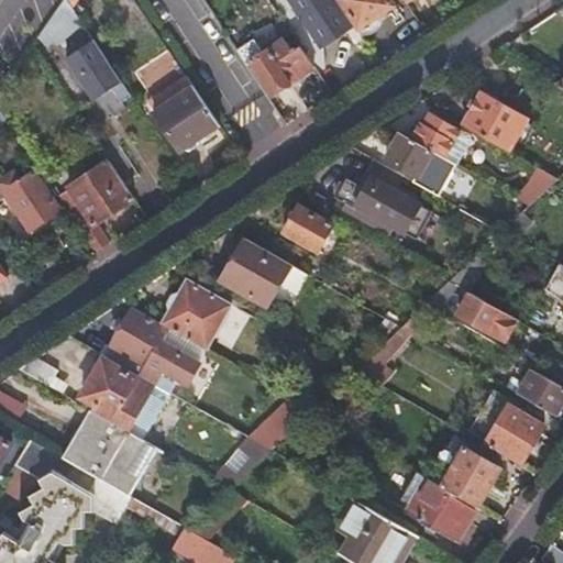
[(66,0),(62,0),(37,36),(46,45),(53,40),(56,45),(81,22),(72,8),(66,0)]
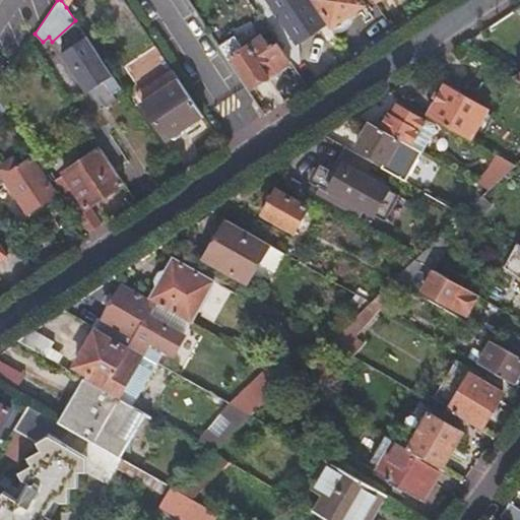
[(266,0),(297,45),(328,23),(312,0),(266,0)]
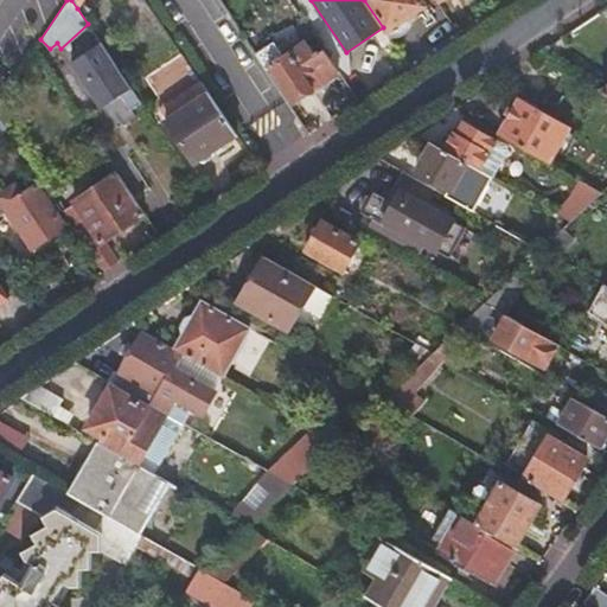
[(370,0),(395,36),(414,21),(410,17),(427,5),(423,0),(370,0)]
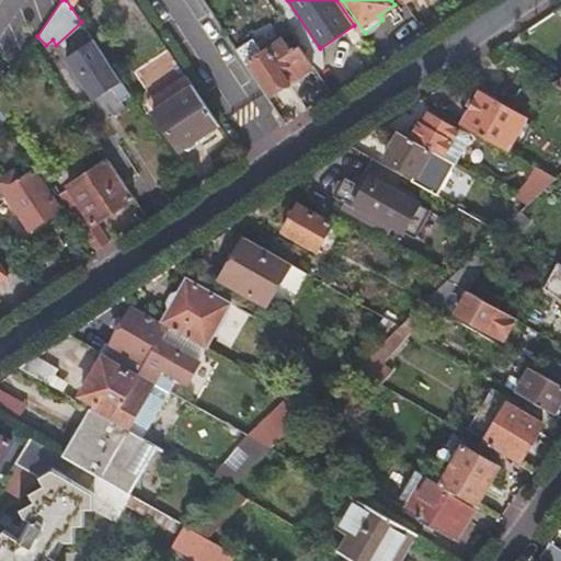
[(238,49),(248,66),(253,61),(275,94),(316,67),(301,46),(292,53),(284,41),(264,54),(254,39),(238,49)]
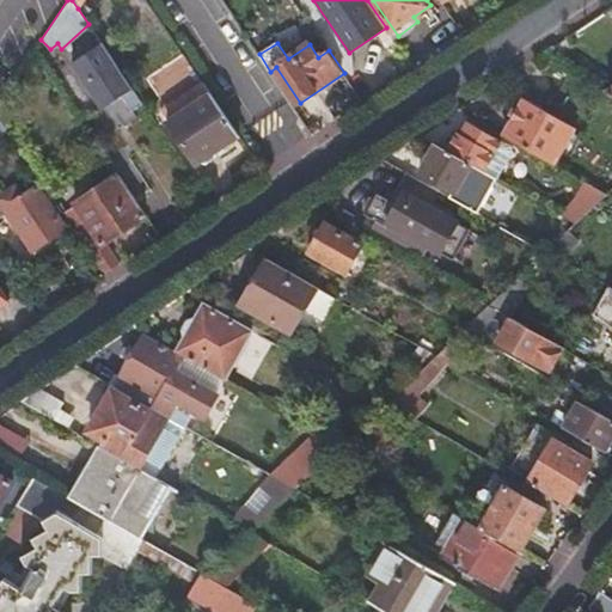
[(102,109),(132,90),(102,44),(72,63),(102,109)]
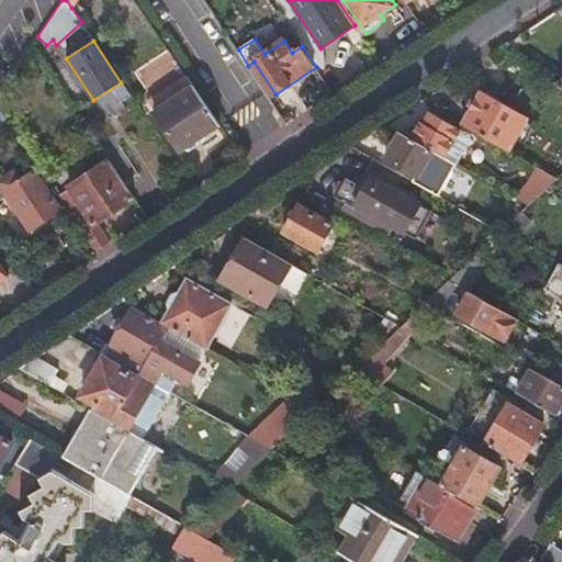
[(180,150),(220,124),(188,77),(157,97),(164,105),(155,111),(180,150)]
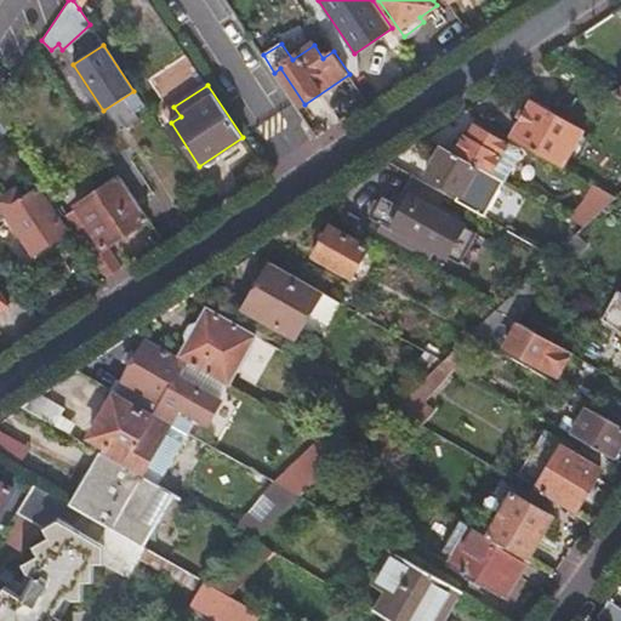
[(10,102),(0,117),(0,125),(5,132),(20,109),(10,102)]
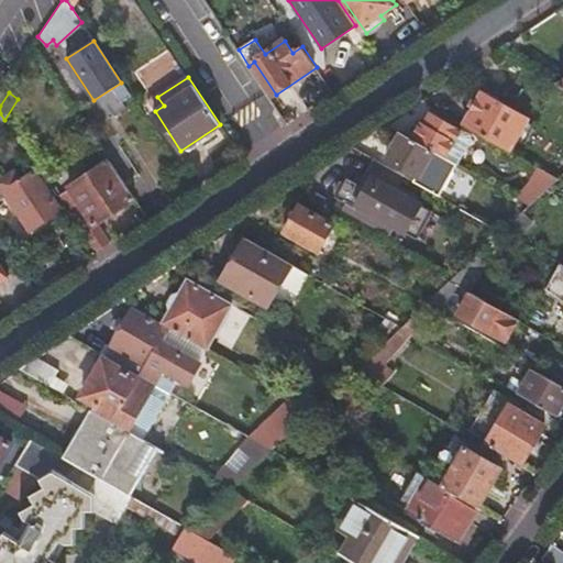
[(485,92),(465,125),(509,150),(529,118),(485,92)]
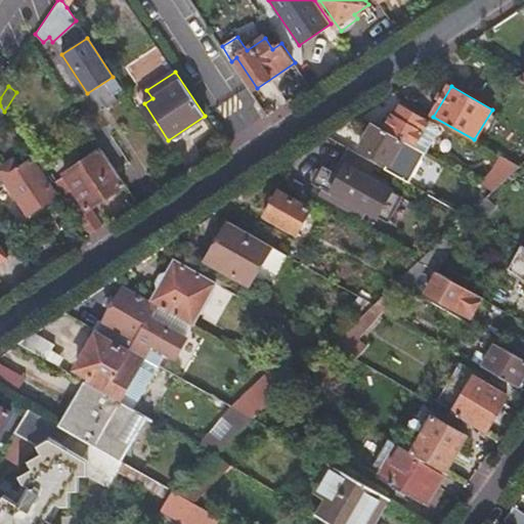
[(394,114),(385,129),(406,140),(416,146),(430,122),(402,106),(397,116),(394,114)]
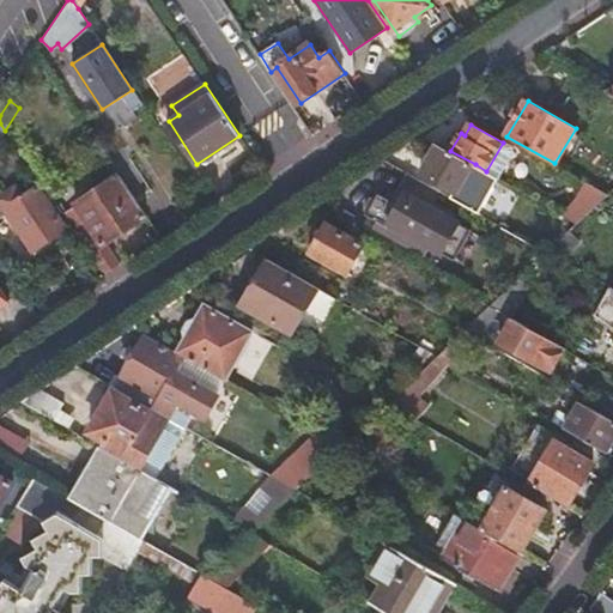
[(450,151),(439,144),(422,173),(459,193),(463,186),(490,200),(502,180),(486,171),(475,164),(450,151)]
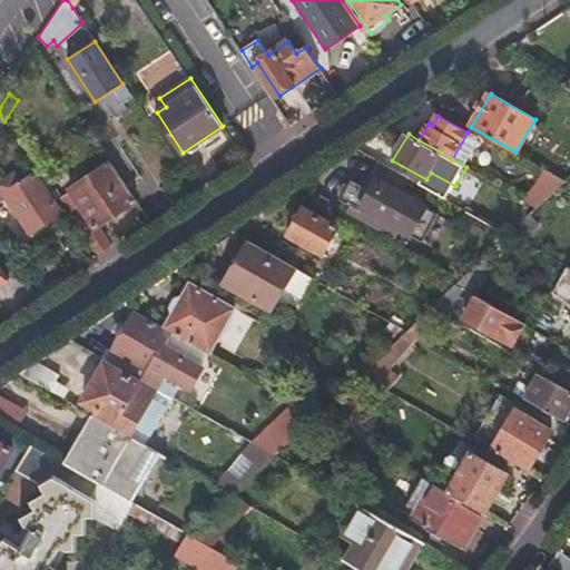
[(106,157),(111,164),(127,187),(140,177),(120,147),(106,157)]
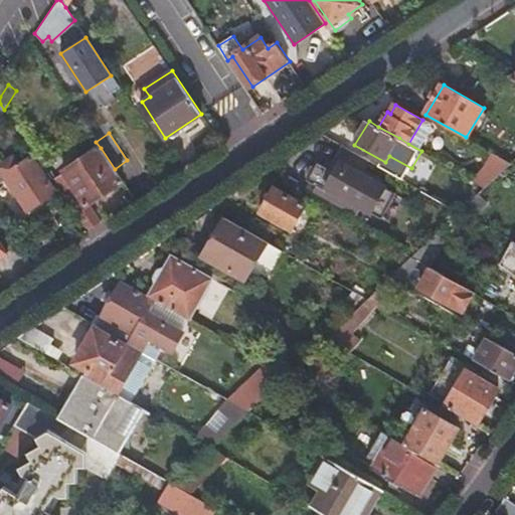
[(370,162),(342,146),(329,169),(319,163),(317,166),(313,167),(308,175),(310,179),(308,182),(317,187),(315,191),(358,215),(362,208),(382,219),(396,194),(381,185),(382,182),(365,172),(370,162)]
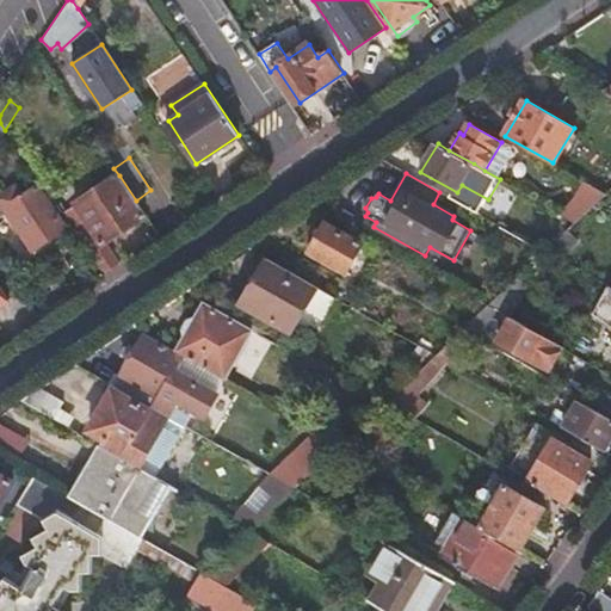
[(69,224),(90,254),(105,244),(146,216),(136,201),(119,176),(75,204),(82,216),(69,224)]
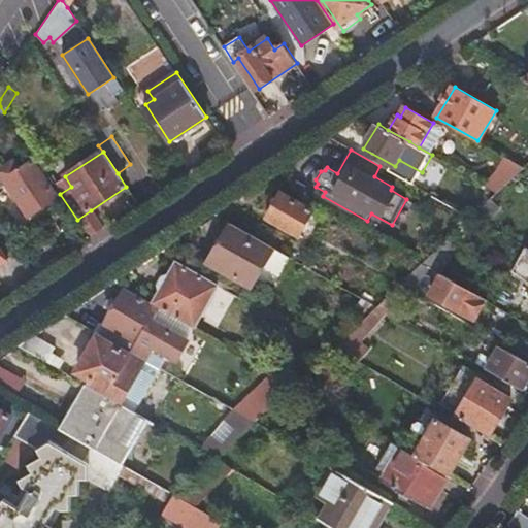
[(486,186),(497,193),(512,178),(515,176),(524,167),(512,160),(499,172),(486,186)]
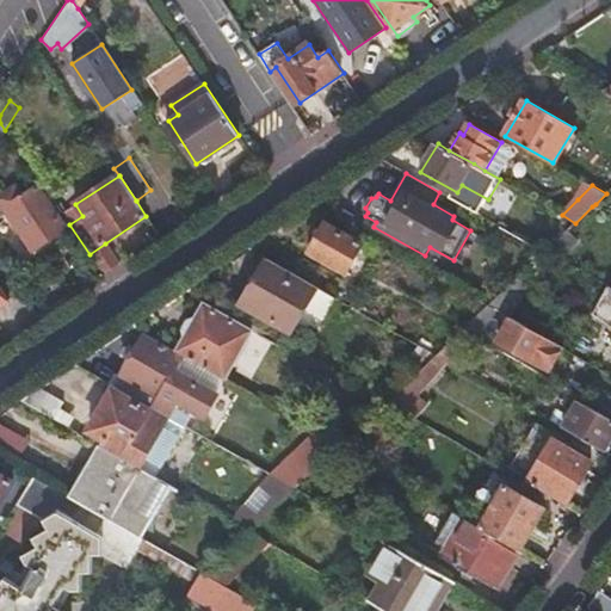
[(0,196),(0,204),(31,251),(65,229),(36,187),(20,198),(13,189),(0,196)]
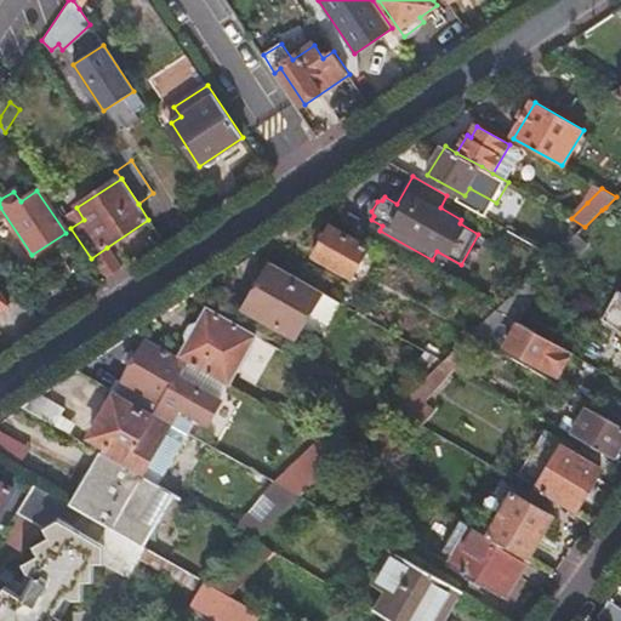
[(153,222),(113,254),(124,267),(164,235),(153,222)]
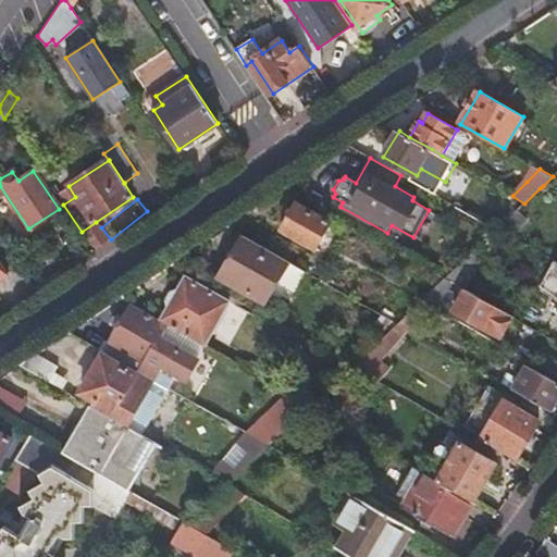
[(282,231),(316,249),(331,222),(297,203),(282,231)]
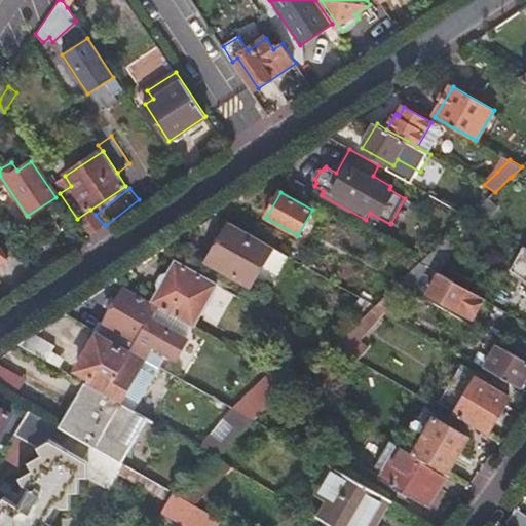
[(77,219),(89,236),(103,228),(90,210),(77,219)]
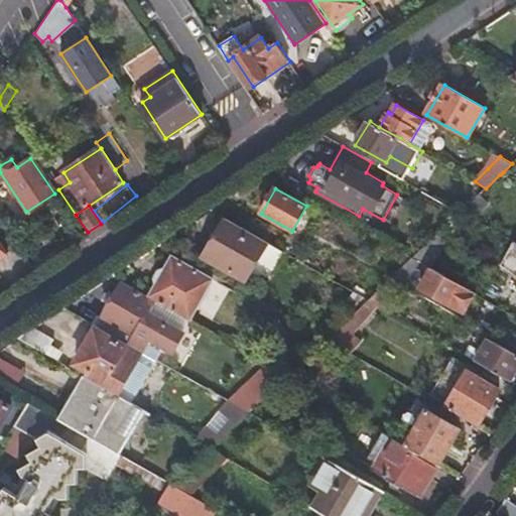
[(268,243),(225,219),(204,256),(246,281),(268,243)]
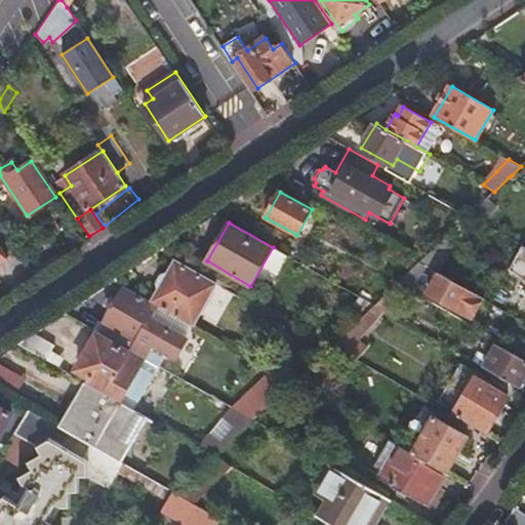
[(449,235),(420,261),(428,266),(439,272),(457,240),(449,235)]
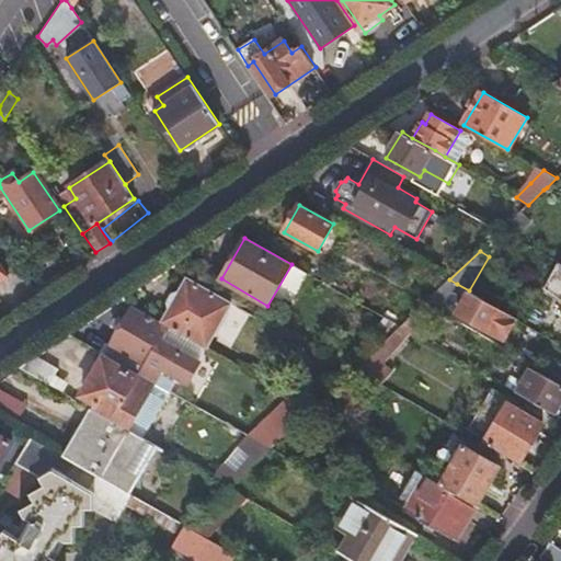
[(438,274),(438,273),(428,283),(437,292),(449,279),(438,274)]
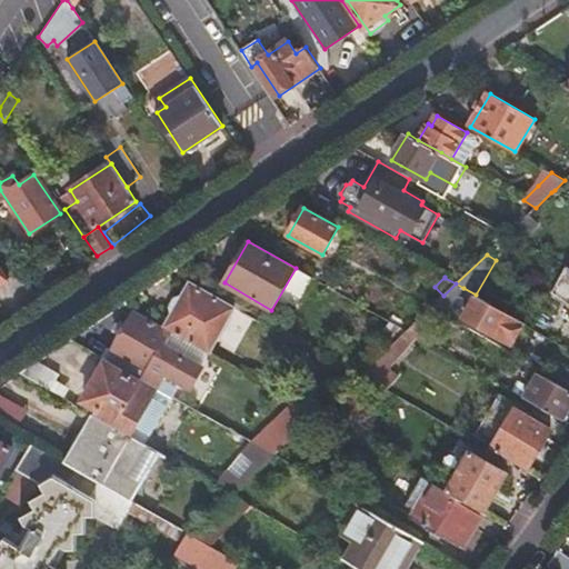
[(191,282),(166,329),(209,353),(235,308),(191,282)]
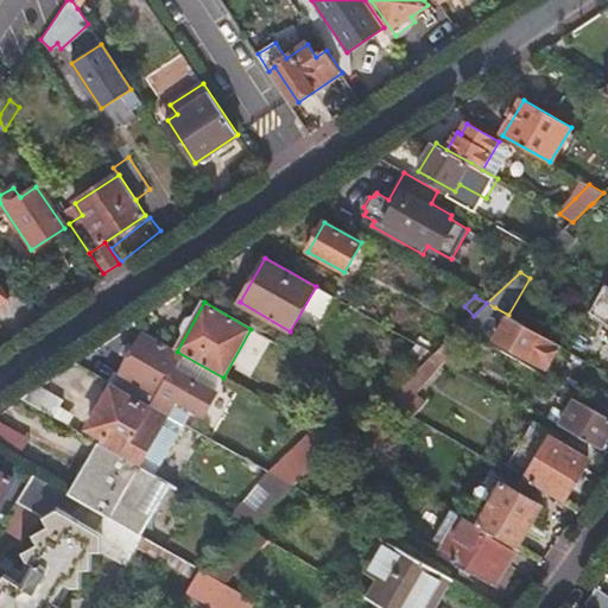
[(487,303),(474,316),(461,328),(474,335),(479,337),(495,308),(487,303)]
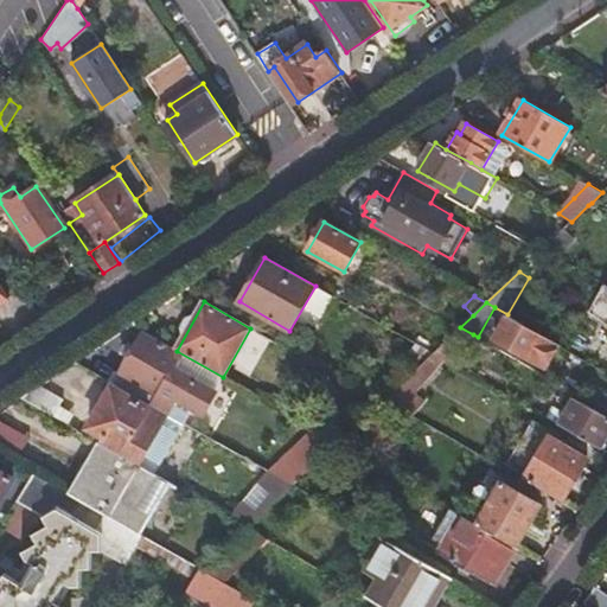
[(529,359),(544,334),(510,315),(497,339),(529,359)]
